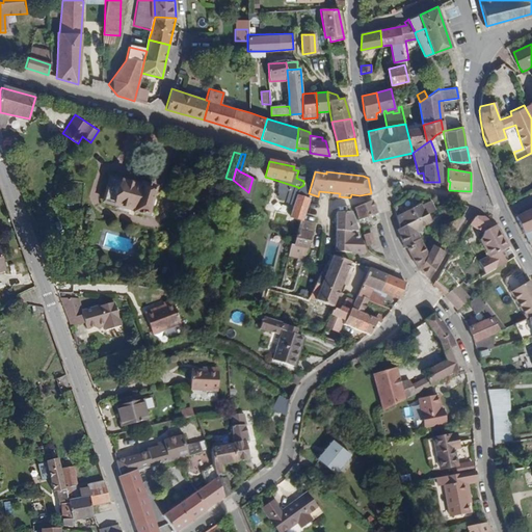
[(141,186),(110,179),(104,202),(148,214),(155,188),(142,185),(141,186)]
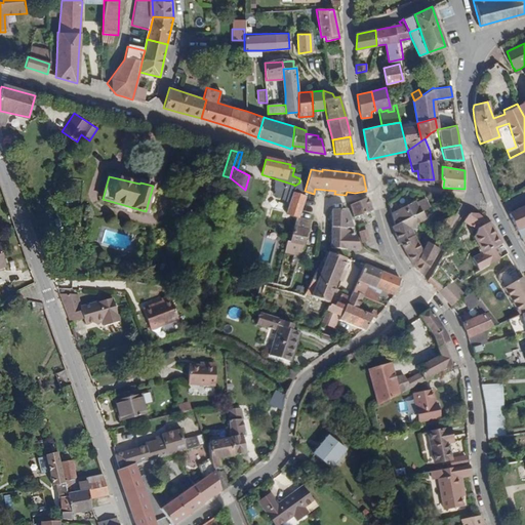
[(299,183),(294,186),(287,214),(297,217),(305,191),(301,191),(303,185),(299,183)]
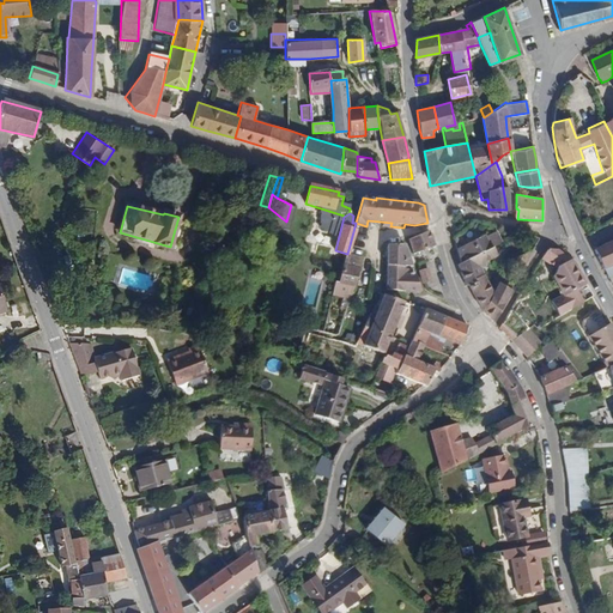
[(432,242),(428,231),(407,240),(413,254),(434,246),(432,242)]
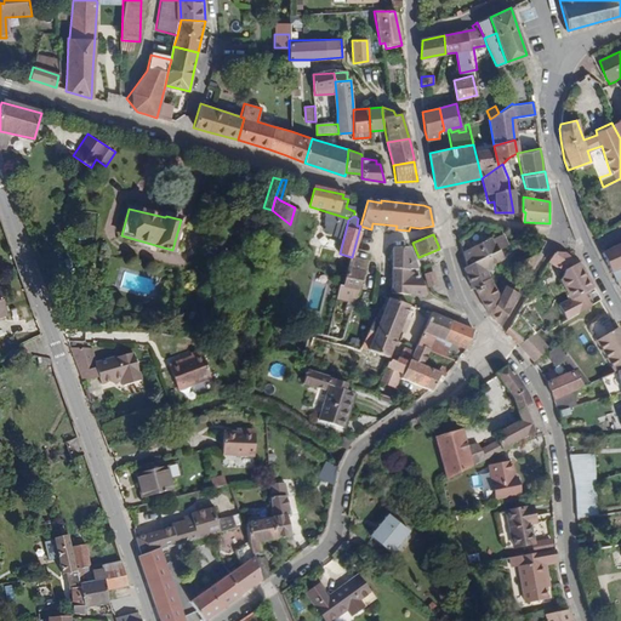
[(501,249),(507,246),(502,235),(493,240),(491,239),(469,249),(472,254),(465,257),(467,266),(497,251),(501,249)]
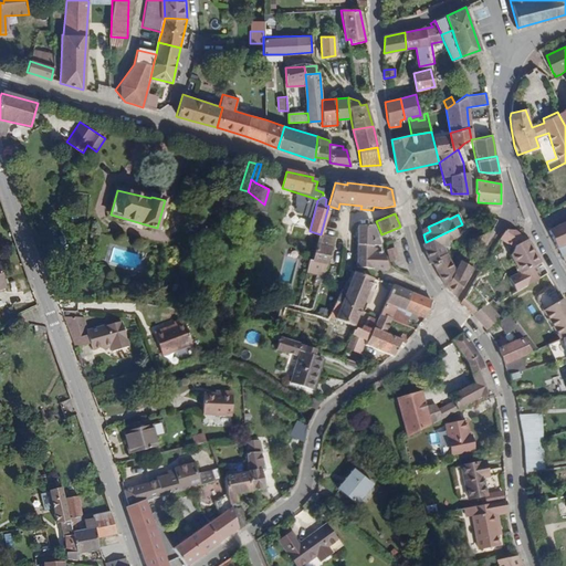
[(565,222),(548,231),(549,233),(555,244),(557,249),(565,244),(565,222)]
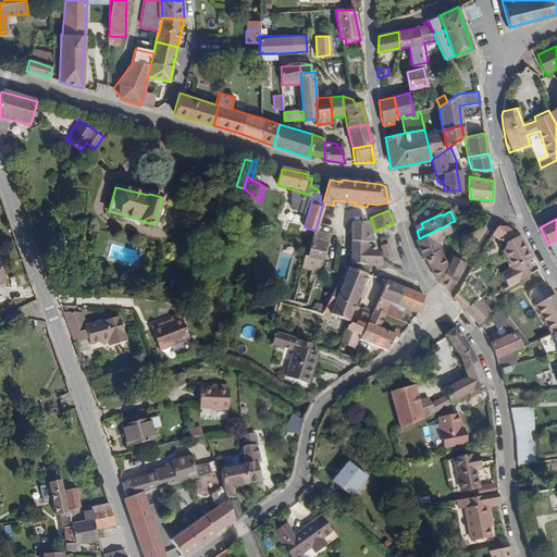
[(350,238),(372,242),(367,227),(364,227),(364,223),(351,222),(350,238)]
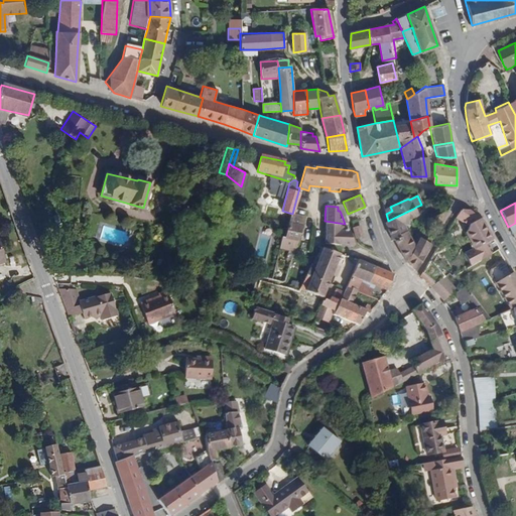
[(416,216),(413,209),(388,221),(385,223),(391,242),(393,241),(407,233),(404,226),(407,224),(406,221),(416,216)]
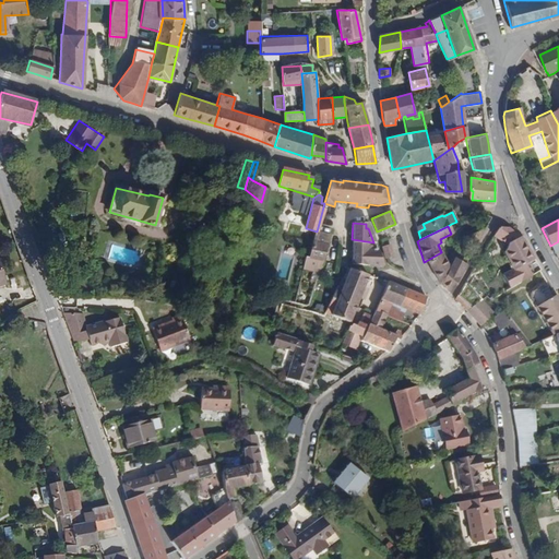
[(499,227),(494,237),(508,245),(507,249),(503,251),(513,270),(533,258),(522,238),(508,228),(499,227)]
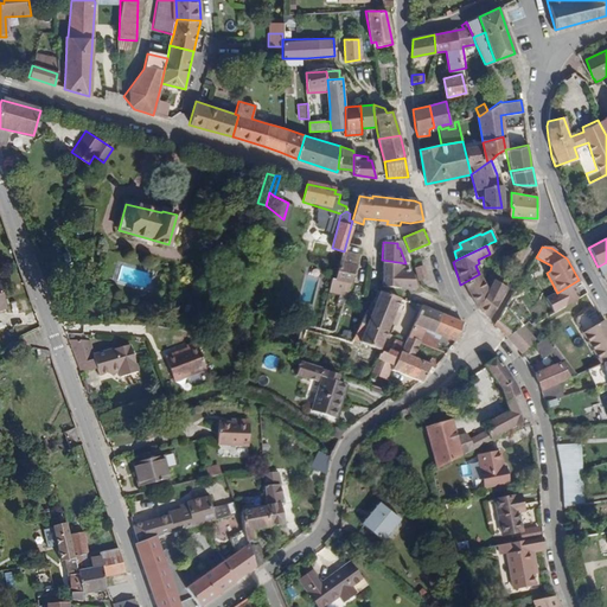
[(517,267),(528,248),(509,257),(506,261),(517,267)]
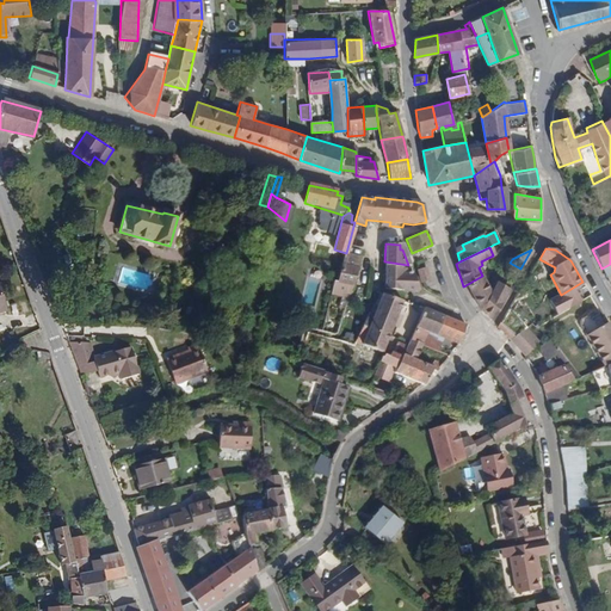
[(360,257),(346,253),(344,263),(357,267),(360,257)]
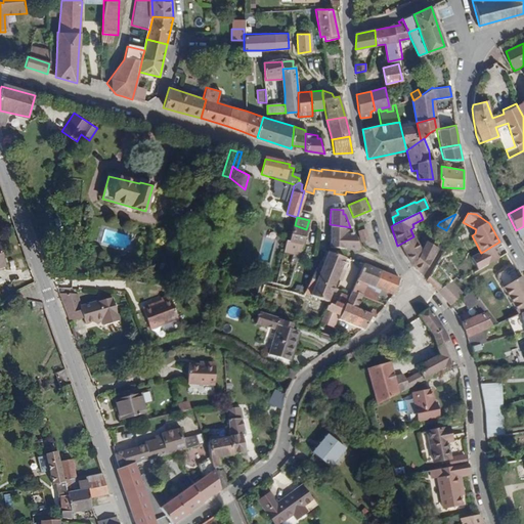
[(329,246),(358,249),(350,227),(330,224),(329,246)]
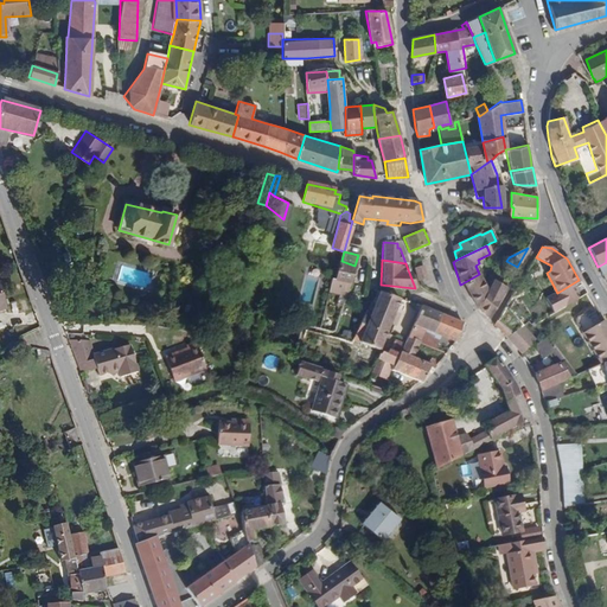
[(355,266),(342,261),(336,281),(349,283),(355,266)]
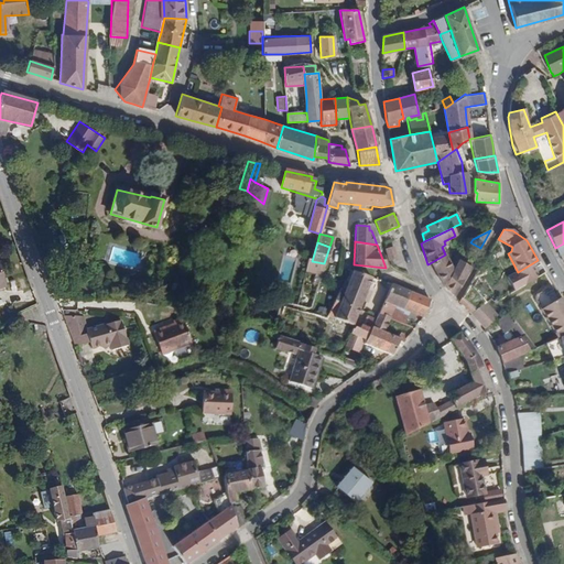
[(386,251),(389,261),(397,259),(393,248),(386,251)]
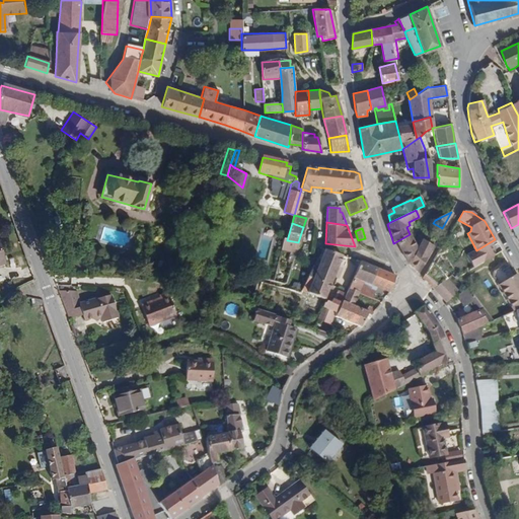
[(410,234),(395,242),(401,249),(409,264),(425,237),(421,235),(414,244),(412,238),(410,234)]
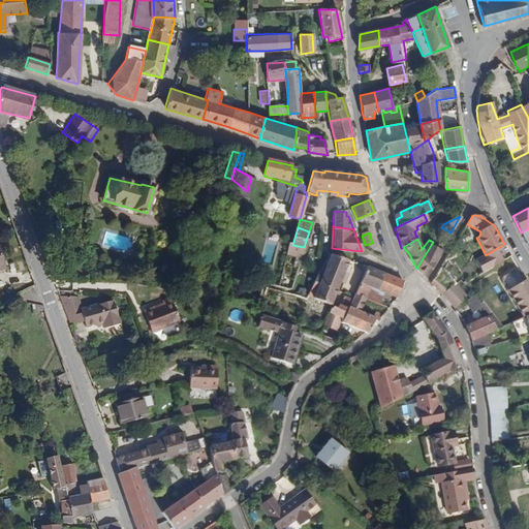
[(427,279),(440,251),(435,249),(438,245),(433,242),(416,269),(427,279)]
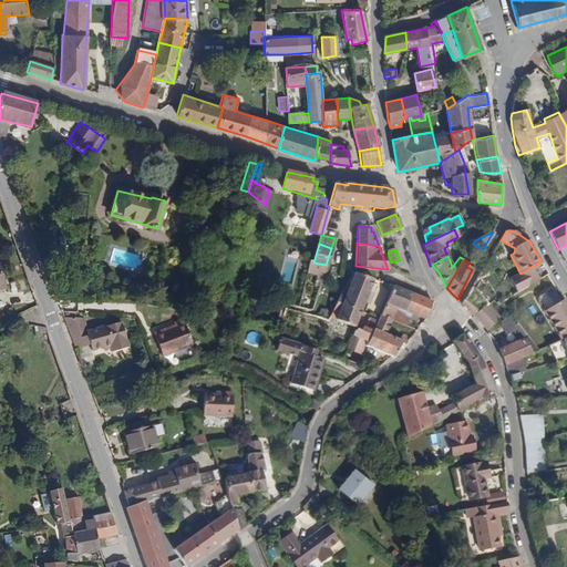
[(326,265),(313,263),(309,274),(326,277),(330,266),(326,265)]
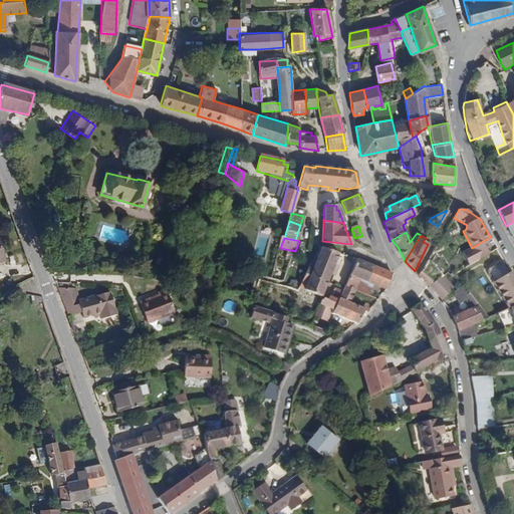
[(321,247),(321,248),(318,254),(312,266),(311,267),(329,273),(338,254),(321,247)]
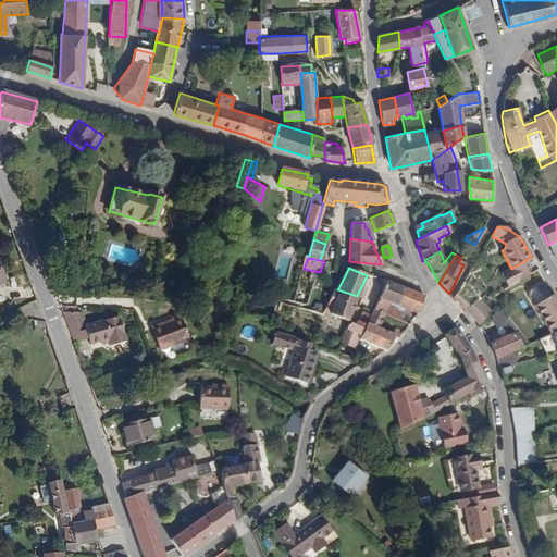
[(556,300),(547,284),(545,281),(534,287),(536,291),(540,289),(545,298),(533,305),(551,333),(556,329),(556,300)]
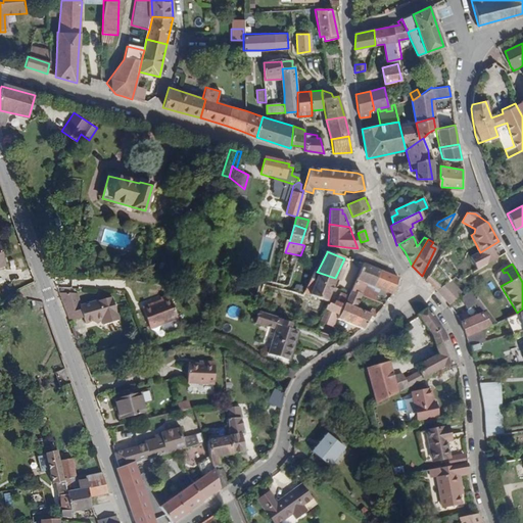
[(379,271),(362,265),(354,280),(366,284),(373,287),(379,271)]
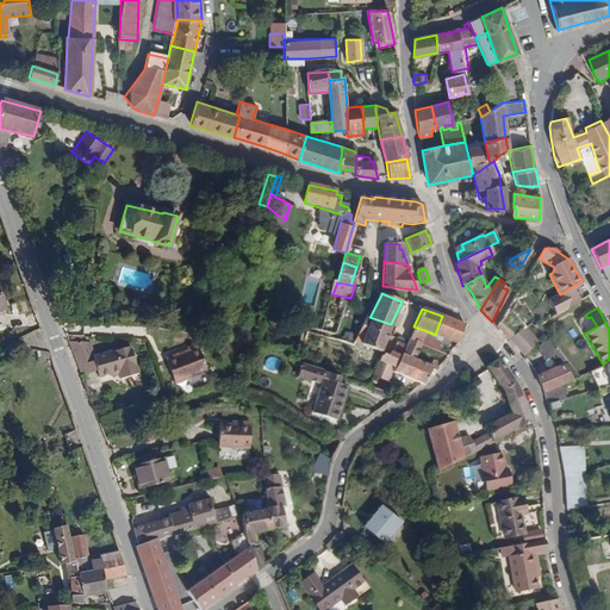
[(371,316),(366,315),(363,319),(360,324),(352,341),(378,350),(386,334),(391,324),(369,317),(371,316)]
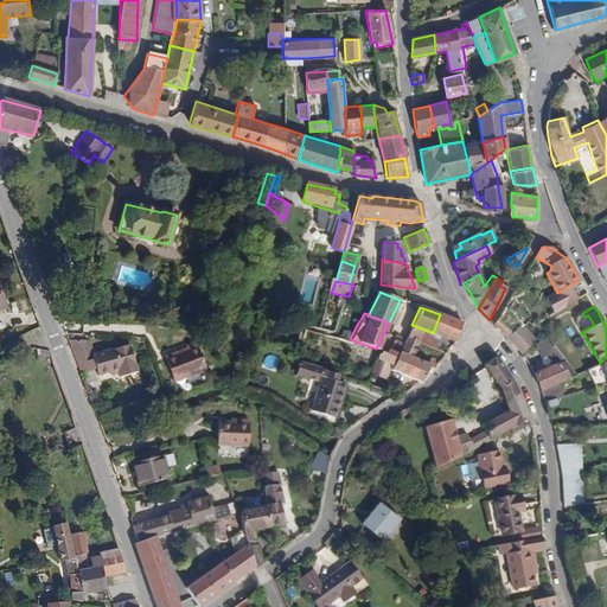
[(585,317),(582,313),(577,315),(576,318),(575,319),(576,321),(576,324),(581,332),(594,325),(588,315),(585,317)]
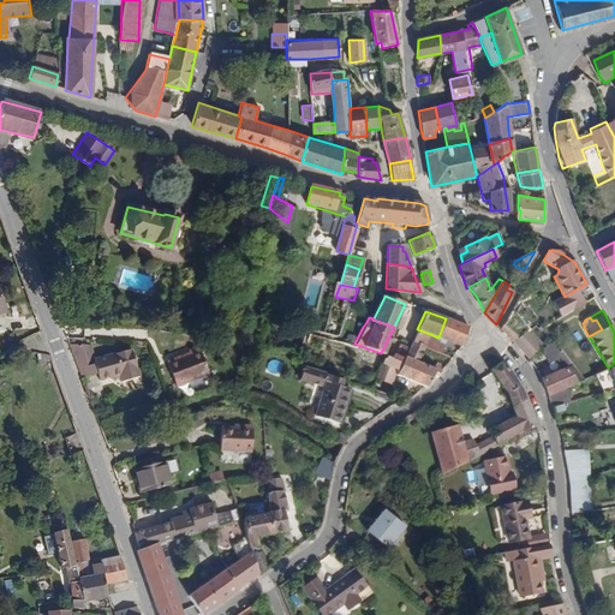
[(469,328),(446,318),(439,338),(446,340),(460,345),(469,328)]
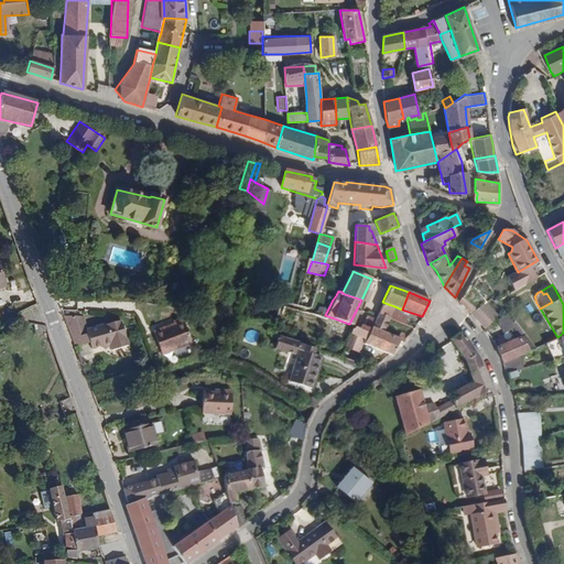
[(459,302),(470,313),(475,310),(463,295),(459,302)]
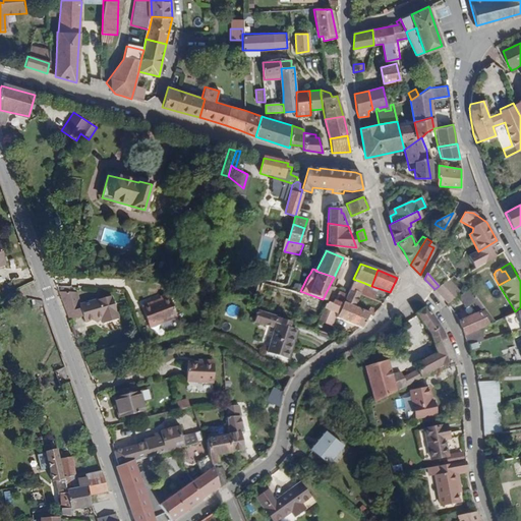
[(353,279),(348,290),(360,294),(364,283),(353,279)]
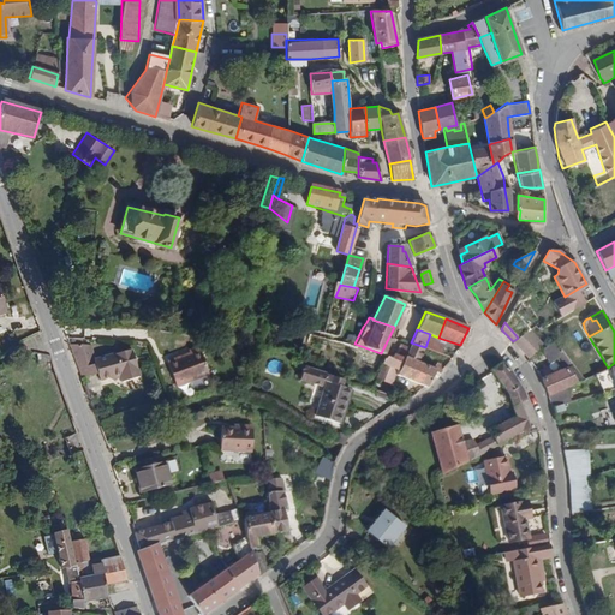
[(518,338),(513,341),(527,359),(533,354),(539,351),(544,347),(533,334),(529,330),(518,338)]
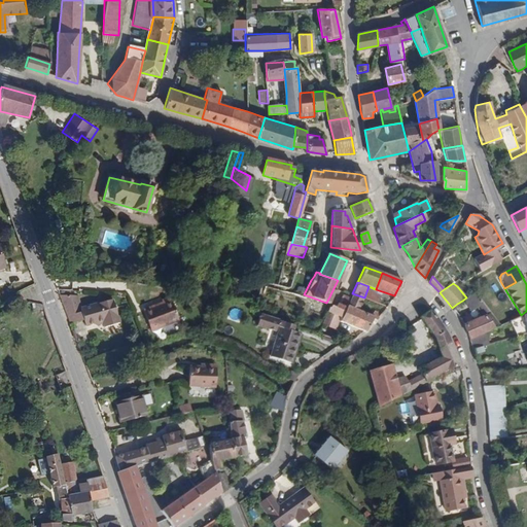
[(376,289),(369,286),(364,297),(378,303),(382,291),(376,289)]
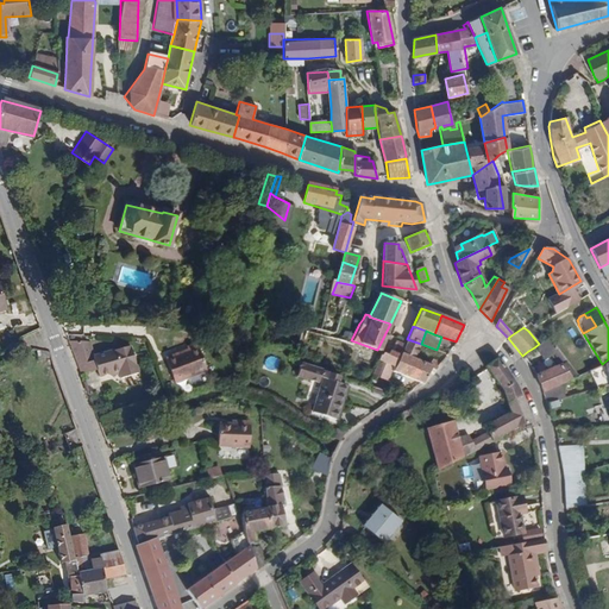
[(547,357),(553,368),(563,383),(572,378),(548,338),(539,344),(544,352),(547,357)]
